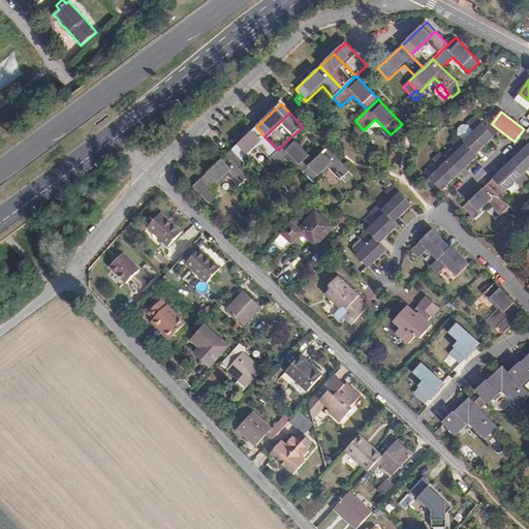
[(494,137),(493,135),(474,117),(467,125),(468,125),(474,132),(464,142),(476,154),(494,137)]
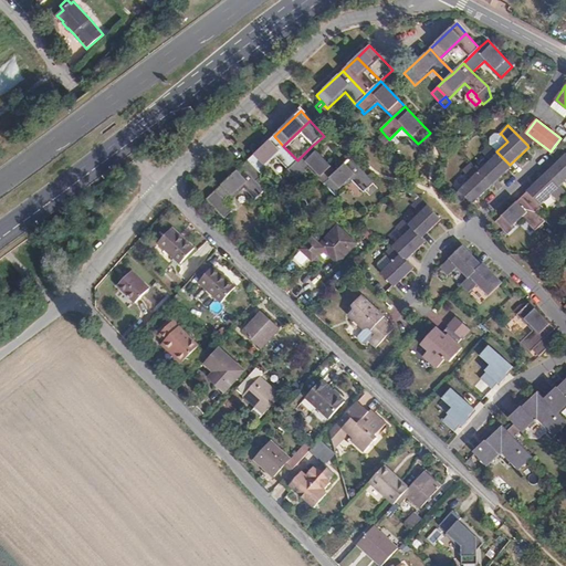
[(507,142),(501,134),(495,134),(491,138),(491,145),(496,152),(507,142)]
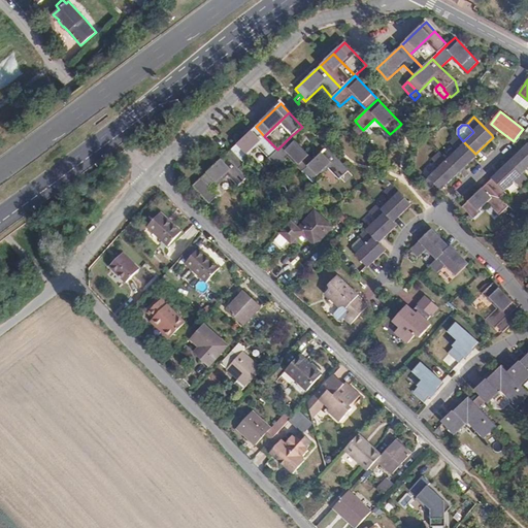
[(256,127),(232,150),(242,161),(258,145),(268,158),(277,150),(264,136),(256,127)]
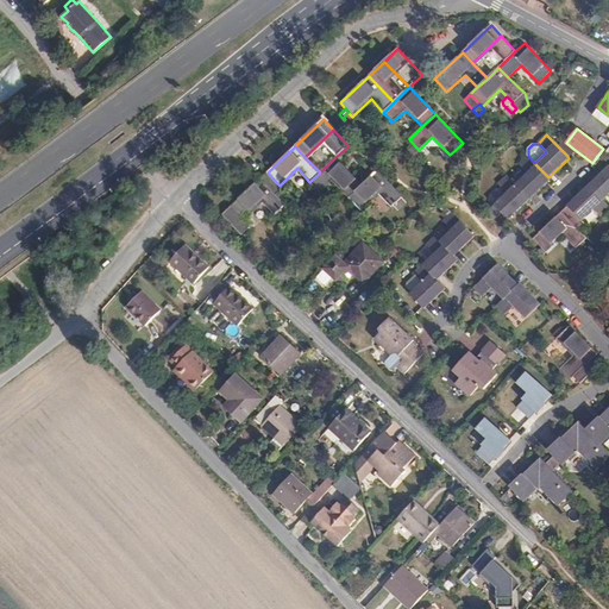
[(551,180),(548,177),(534,163),(528,156),(519,164),(527,174),(516,184),(529,200),(551,180)]
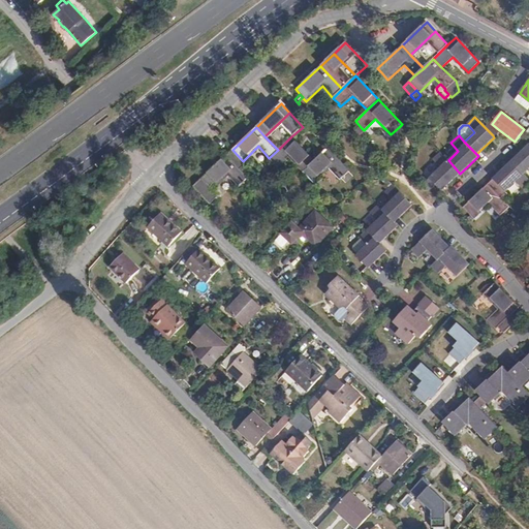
[(278,150),(269,158),(277,167),(288,157),(303,172),(314,160),(291,136),(278,150)]
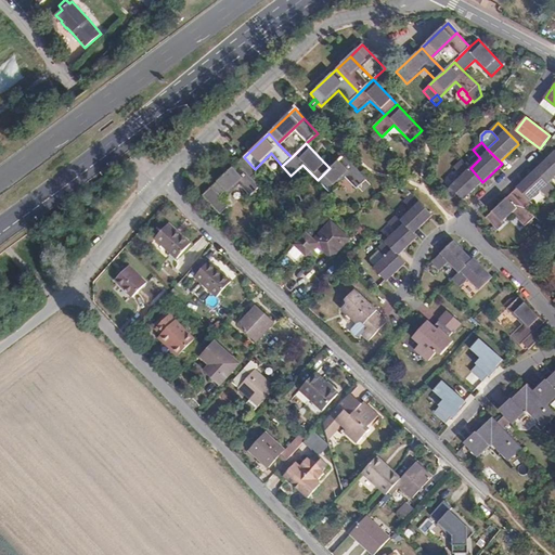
[(554,151),(550,157),(537,169),(550,182),(554,177),(554,151)]
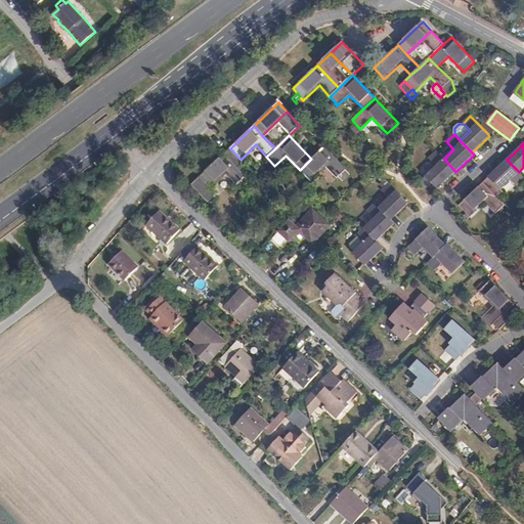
[(311,159),(300,170),(310,182),(325,167),(336,178),(345,169),(323,146),(311,159)]
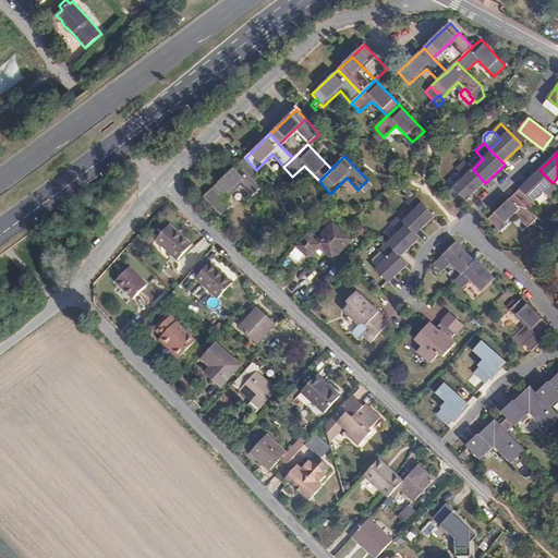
[(245,158),(204,197),(221,215),(230,206),(225,201),(241,185),(253,197),(257,193),(262,189),(253,179),(259,172),(256,170),(245,158)]
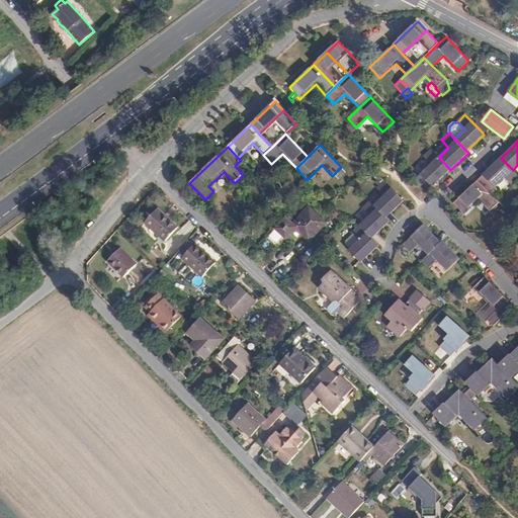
[(432,187),(450,170),(439,157),(439,158),(431,150),(423,157),(430,165),(416,179),(422,185),(427,181),(432,187)]
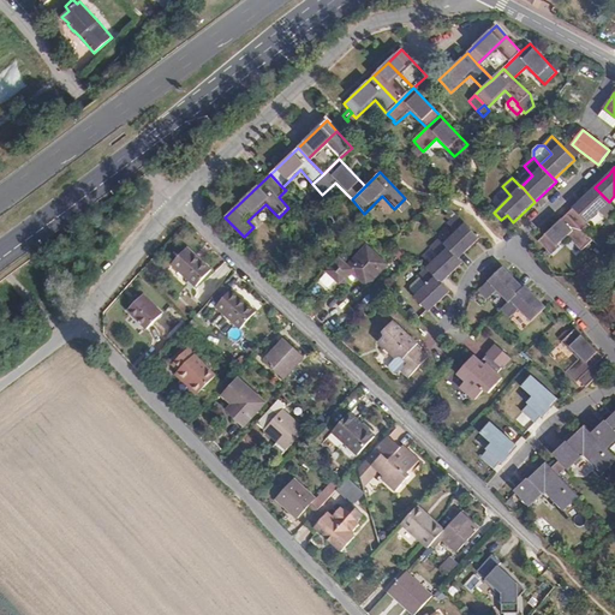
[(609,202),(595,187),(574,208),(589,222),(601,210),(609,220),(614,213),(614,208),(609,202)]
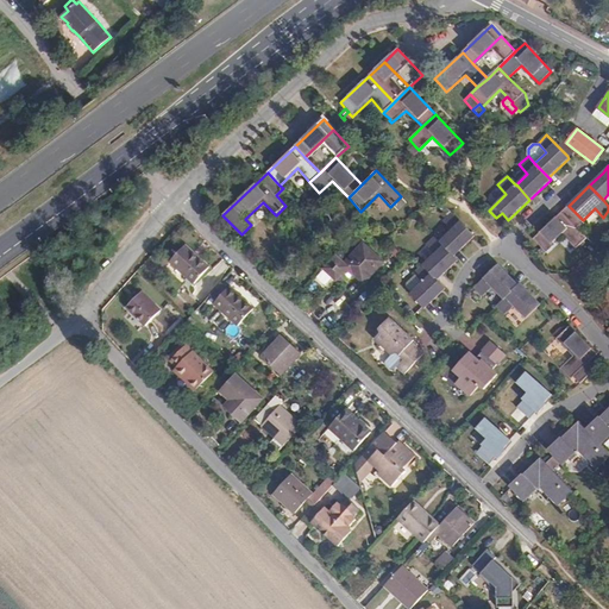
[(583,220),(569,206),(533,239),(542,249),(545,252),(564,234),(577,248),(583,243),(586,238),(577,228),(584,221),(583,220)]
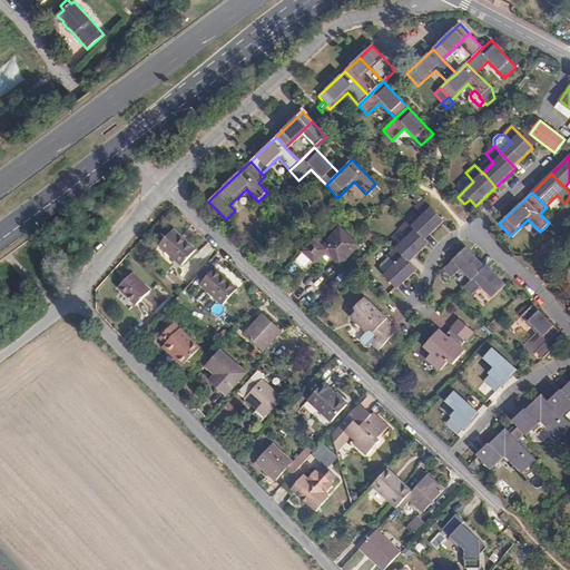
[(444,220),(424,199),(414,207),(422,216),(412,225),(411,226),(424,239),(424,238),(444,220)]
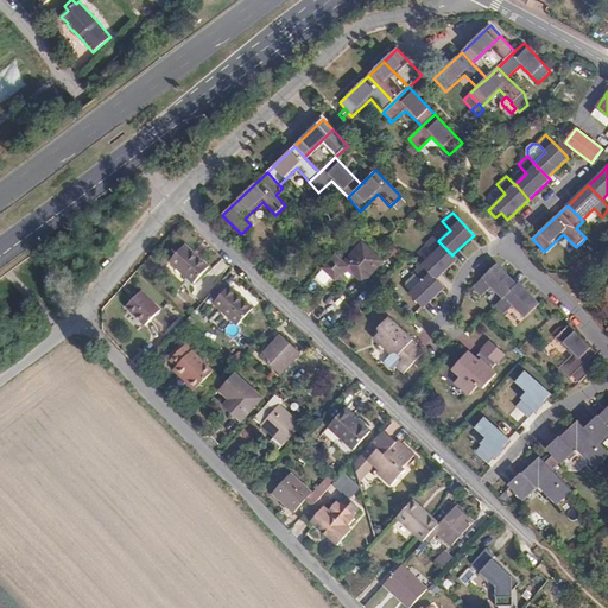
[(439,240),(435,236),(426,244),(435,253),(423,265),(436,279),(457,259),(453,254),(453,255),(438,241),(439,240)]
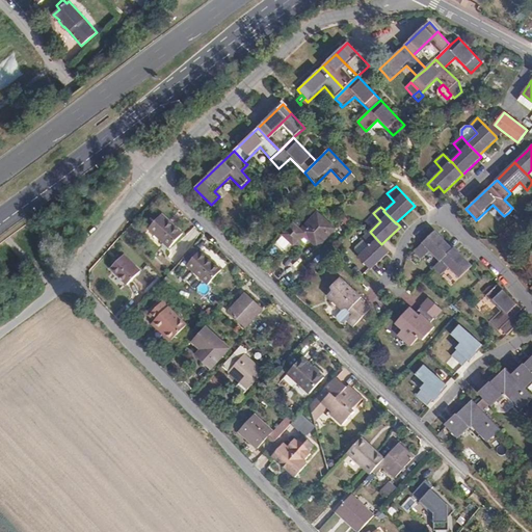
[(335,231),(314,212),(296,231),(291,225),(281,237),(292,247),(294,245),(296,247),(298,245),(301,247),(308,241),(316,249),(335,231)]
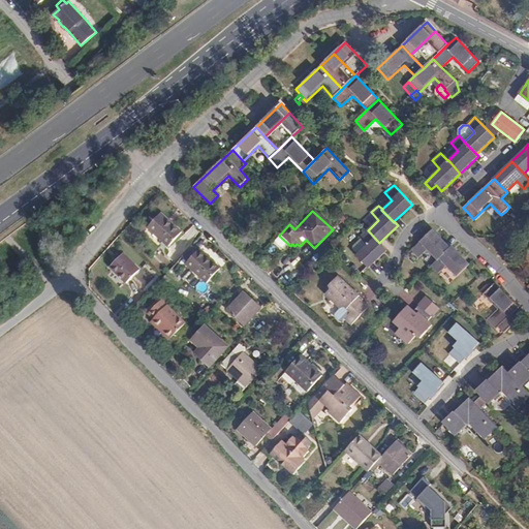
[(181,231),(160,213),(147,227),(168,246),(181,231)]
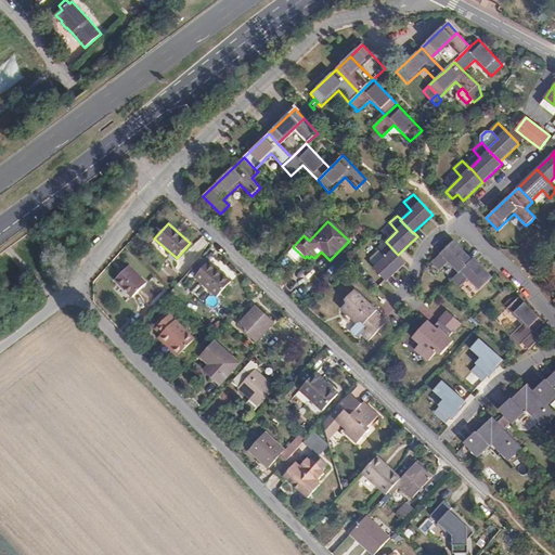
[(454,241),(433,261),(440,269),(448,261),(459,272),(472,260),(454,241)]
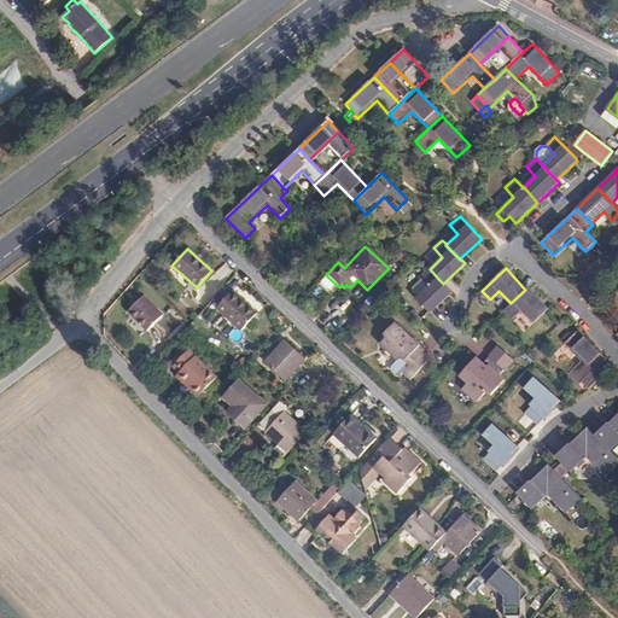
[(443,284),(430,269),(429,270),(421,278),(423,279),(430,287),(419,298),(417,299),(429,312),(431,314),(453,293),(443,284)]
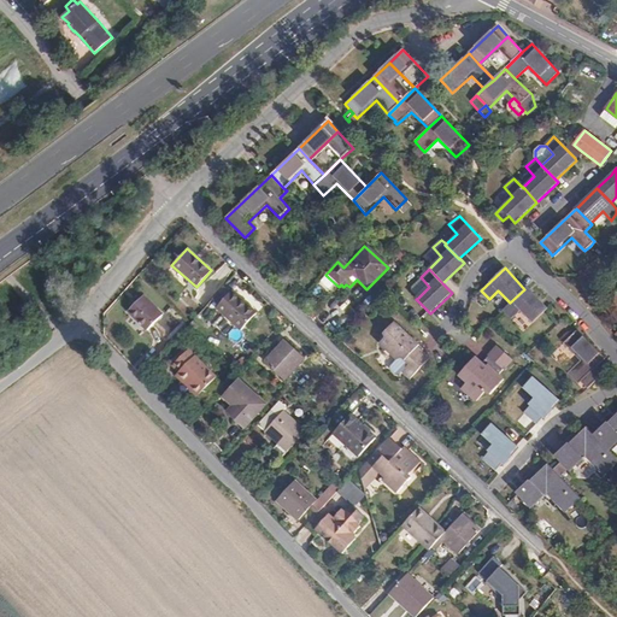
[(429,287),(422,278),(412,288),(412,292),(418,298),(429,287)]
